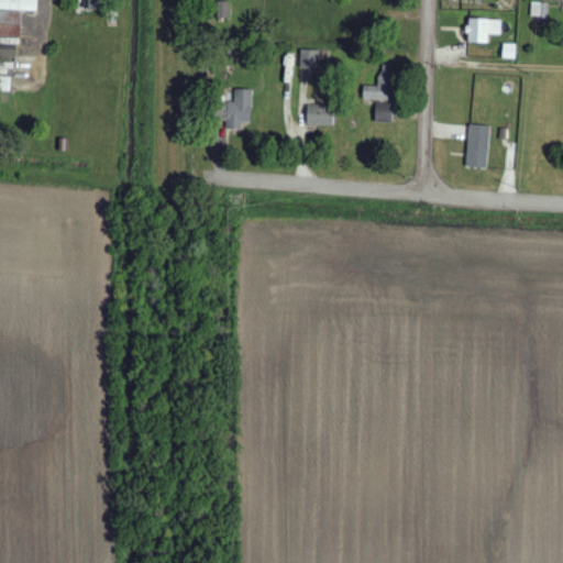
[(0,0),(0,37),(21,39),(21,12),(37,12),(36,0),(0,0)]
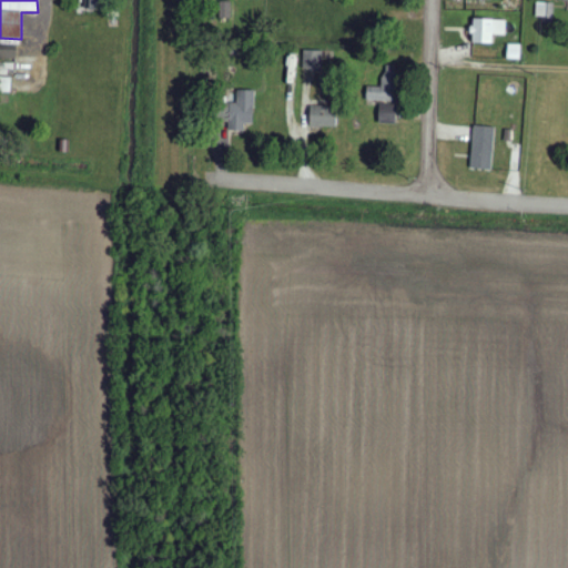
[(220,19),(232,18),(232,2),(220,2),(220,19)]
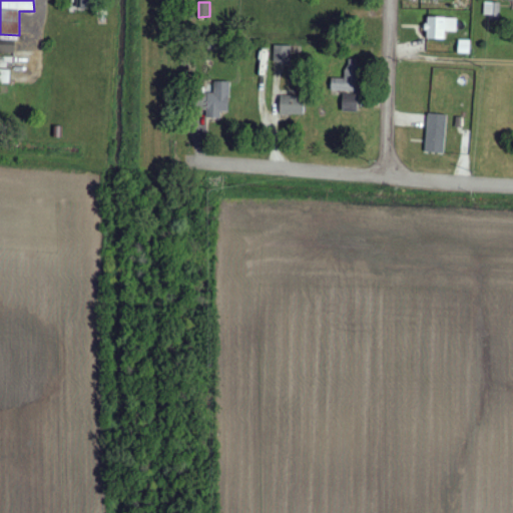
[(457,19),(426,18),(426,40),(445,40),(445,32),(457,32),(457,19)]
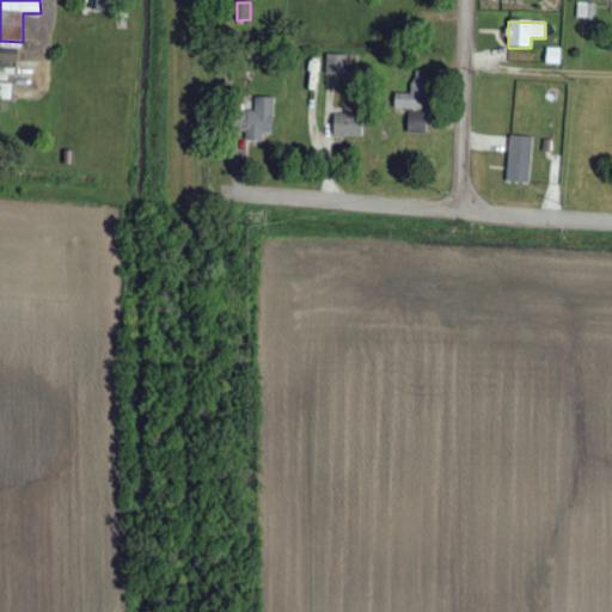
[(0,63),(18,65),(19,43),(0,42),(0,63)]
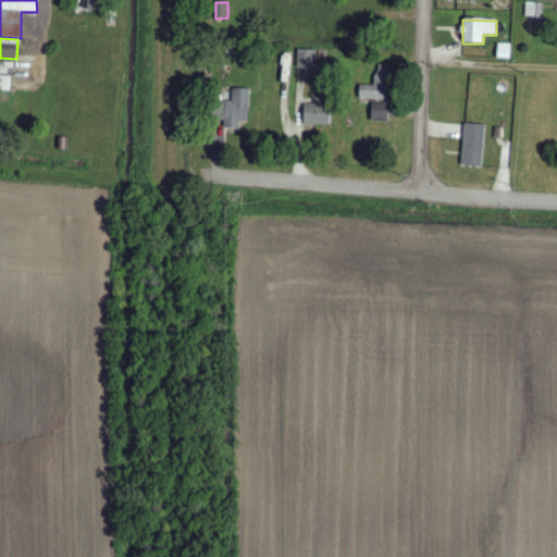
[(316,70),(317,50),(297,50),(297,69),(316,70)]
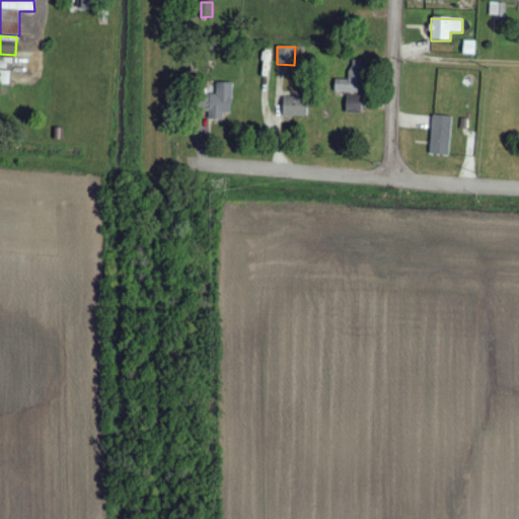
[(363,92),(362,67),(355,67),(355,79),(335,80),(335,92),(363,92)]
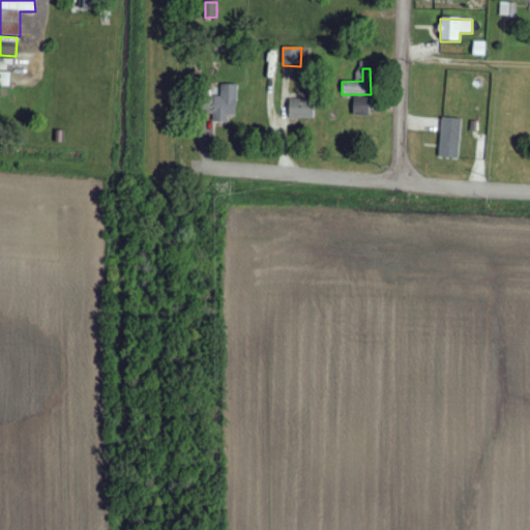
[(237,85),(221,85),(221,97),(201,96),(201,114),(212,114),(212,122),(228,122),(228,115),(236,115),(237,85)]
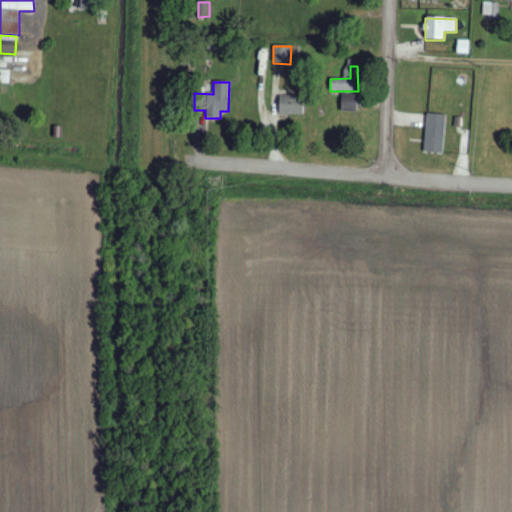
[(303,115),(303,92),(279,91),(279,115),(303,115)]
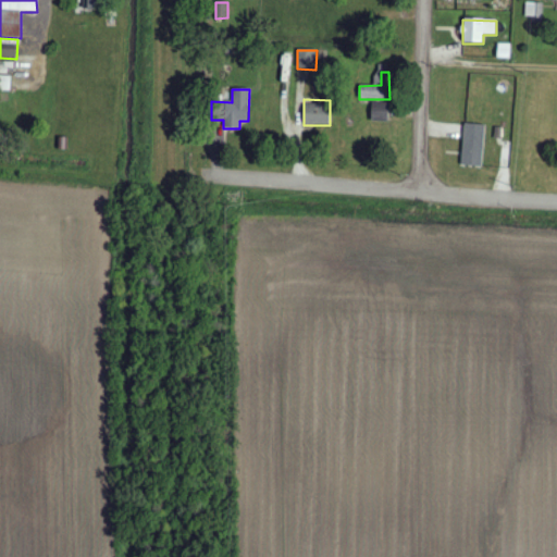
[(387,122),(388,103),(372,102),(371,121),(387,122)]
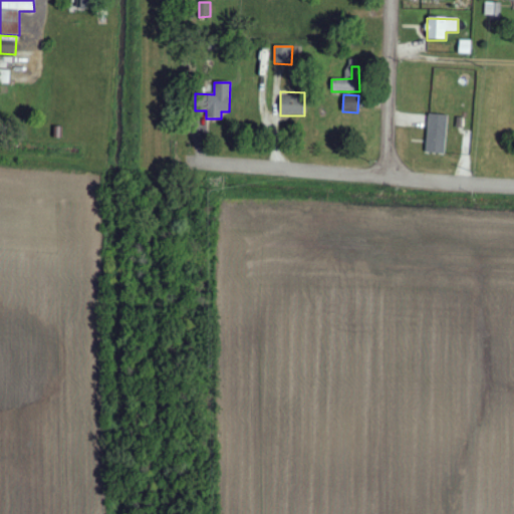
[(426,153),(446,154),(447,115),(428,114),(426,153)]
